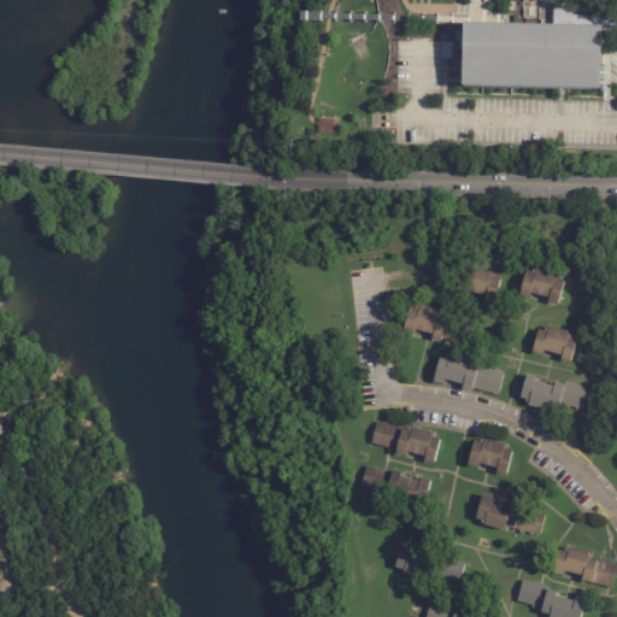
[(469,24),(601,28),(600,89),(462,86),(463,24),(469,24)]
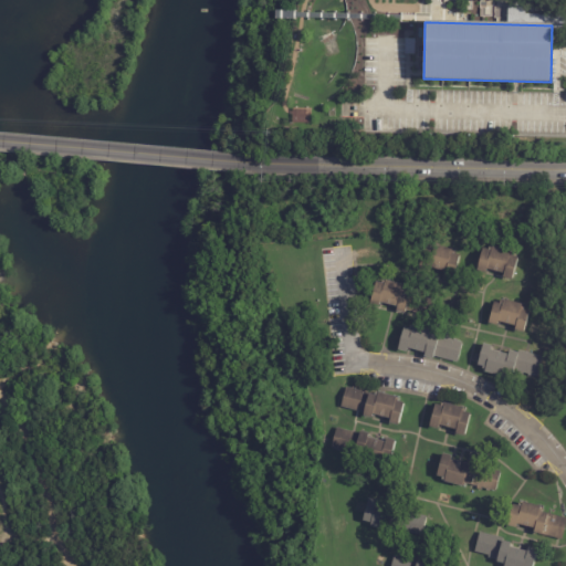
[(413,40),(415,40),(415,54),(405,54),(406,39),(413,40)]
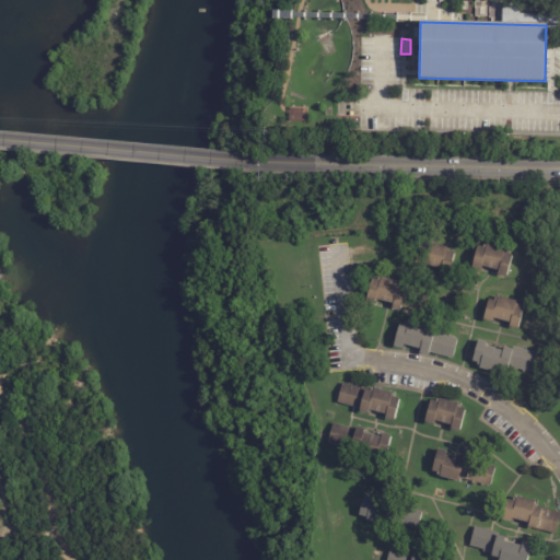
[(441,272),(442,268),(426,264),(424,268),(415,266),(421,243),(430,245),(431,242),(448,246),(447,249),(456,252),(450,275),(441,272)]
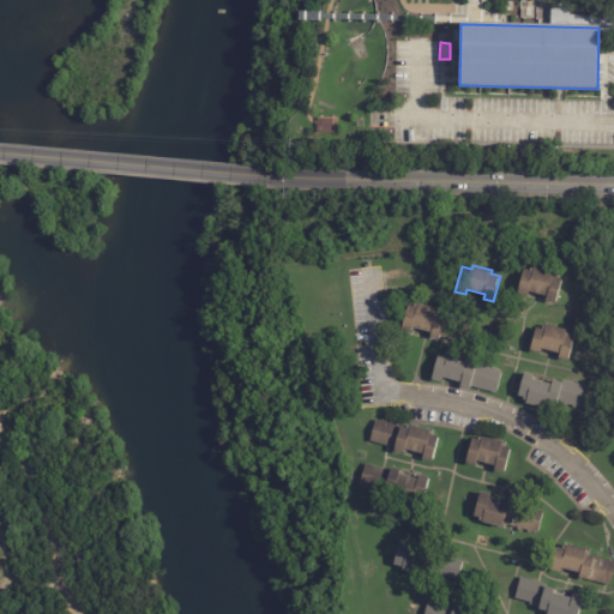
[(547,296),(529,292),(528,296),(518,294),(525,269),(534,271),(535,268),(555,272),(554,276),(563,278),(557,304),(547,301),(548,296),(547,296)]
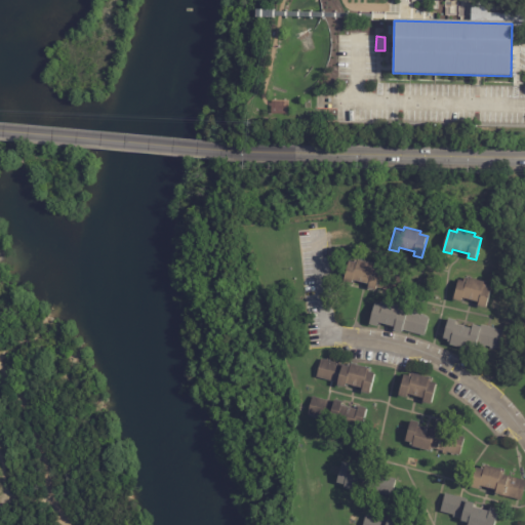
[(399,295),(376,290),(376,293),(368,291),(369,286),(353,283),(352,287),(344,285),(349,264),(357,266),(358,263),(377,268),(376,271),(404,277),(399,295)]
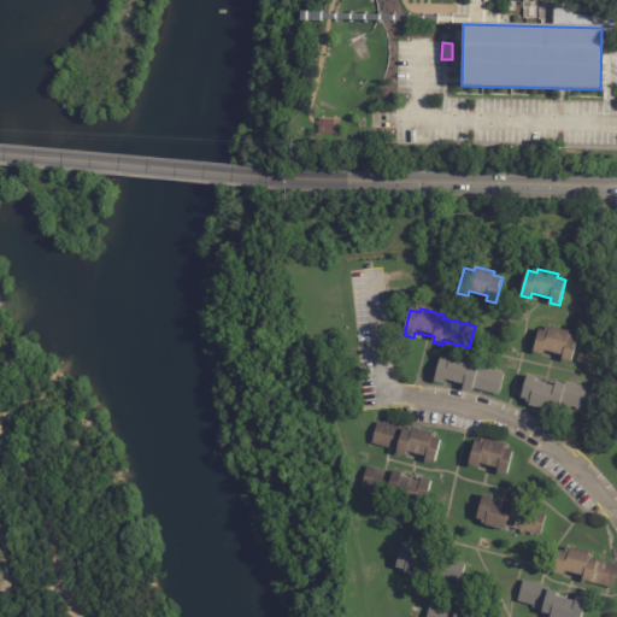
[(562,362),(563,358),(545,352),(544,357),(534,354),(540,331),(548,334),(551,328),(570,334),(569,339),(577,341),(571,364),(562,362)]
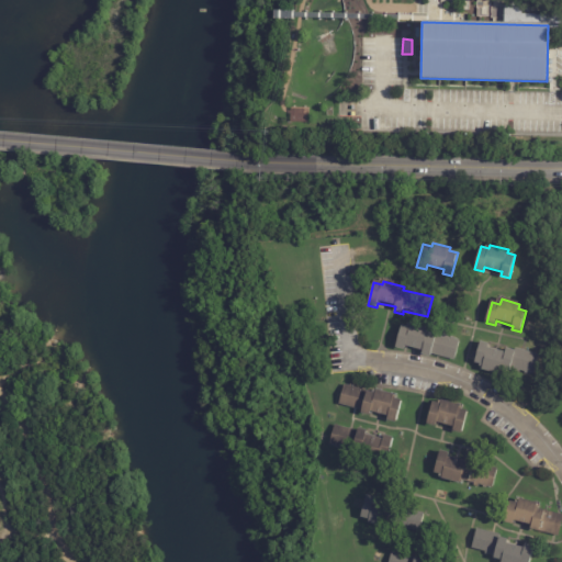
[(454,361),(431,355),(430,359),(422,357),(423,352),(405,348),(404,352),(395,350),(402,327),(409,329),(411,326),(428,330),(428,332),(431,333),(430,335),(436,337),(436,336),(442,337),(442,335),(447,336),(446,338),(451,339),(451,338),(454,339),(454,340),(460,343),(454,361)]
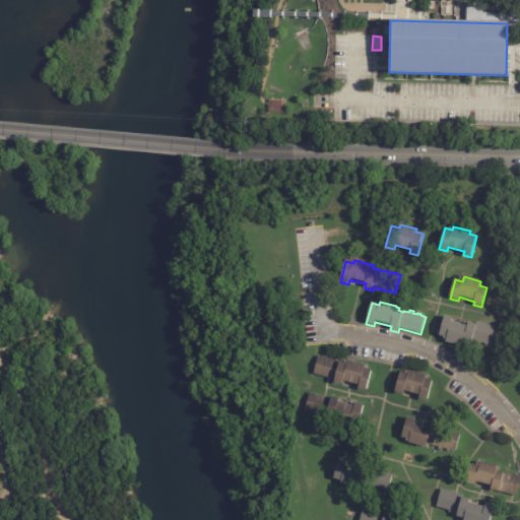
[(459,325),(467,327),(468,323),(476,325),(476,323),(501,329),(496,346),(489,345),(489,346),(484,345),(485,344),(481,343),(480,345),(476,344),(477,341),(472,340),(471,345),(463,343),(462,347),(445,343),(446,338),(439,337),(444,317),(452,319),(451,323),(459,325)]
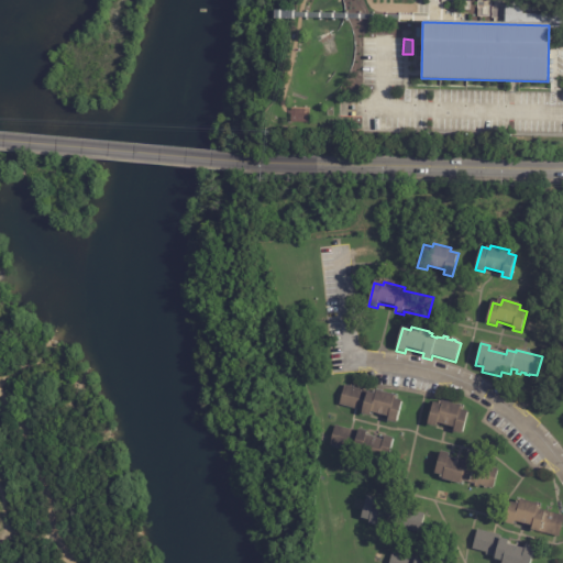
[(388,422),(389,418),(372,414),(371,418),(362,416),(362,414),(341,408),(345,388),(351,389),(352,388),(355,389),(355,390),(360,392),(360,389),(363,390),(363,393),(367,394),(368,393),(374,395),(374,393),(377,393),(377,392),(396,396),(395,398),(398,399),(398,401),(403,403),(397,424),(388,422)]
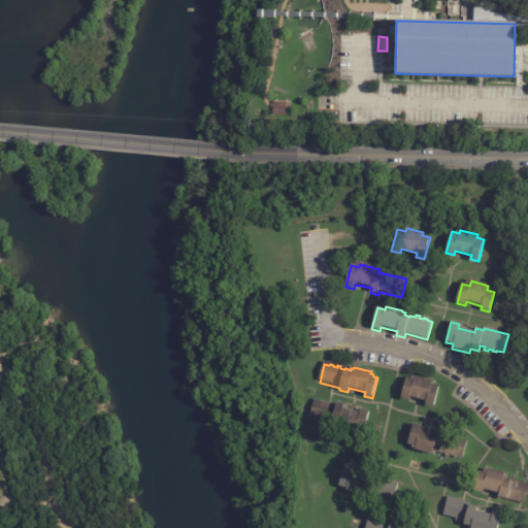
[(427,403),(427,400),(411,395),(410,399),(402,397),(407,375),(416,377),(417,374),(433,380),(432,383),(440,385),(434,405),(427,403)]
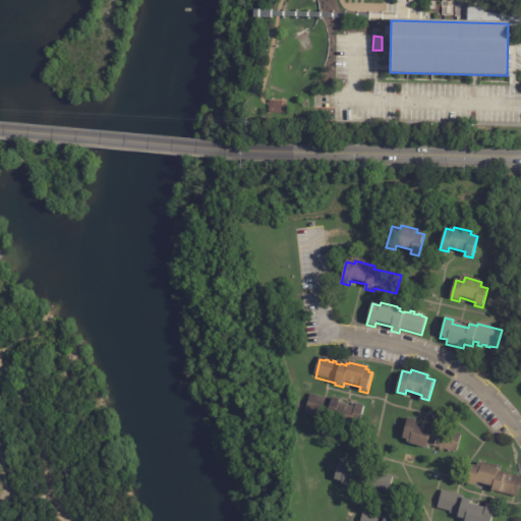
[(325,400),(331,401),(332,398),(340,400),(339,404),(355,408),(356,404),(364,407),(359,427),(351,425),(350,428),(334,424),(335,421),(306,414),(310,396),(325,400)]
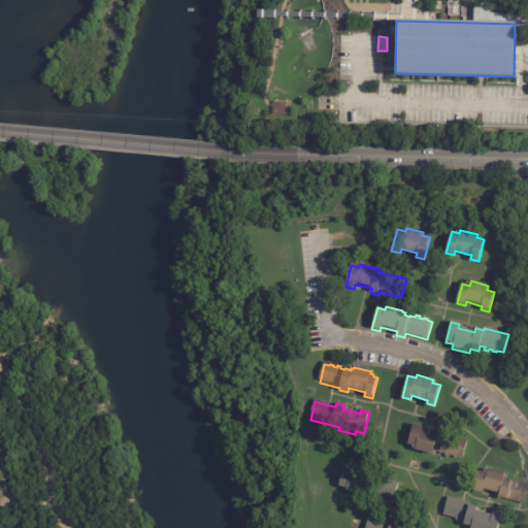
[(422,430),(436,433),(437,430),(447,432),(446,435),(467,441),(463,459),(435,452),(434,454),(431,453),(431,455),(414,450),(415,449),(411,448),(413,446),(407,444),(413,423),(421,425),(420,429),(422,430)]
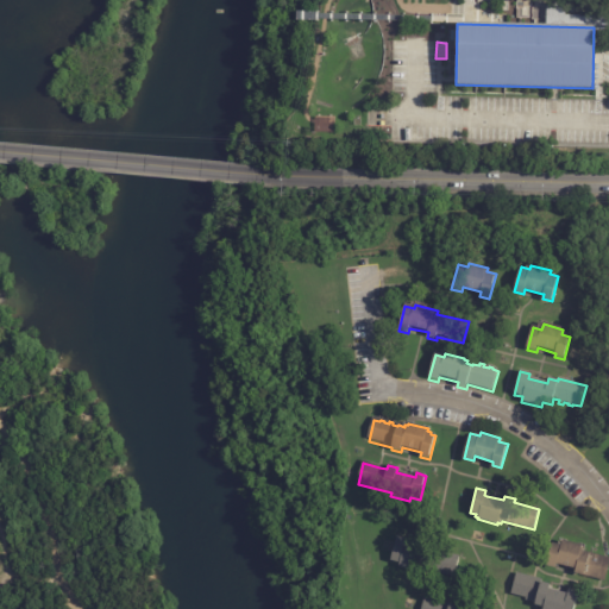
[(432,545),(437,546),(435,550),(460,557),(456,577),(420,567),(419,572),(400,566),(401,563),(391,560),(399,535),(408,538),(406,544),(425,548),(426,544),(432,545)]
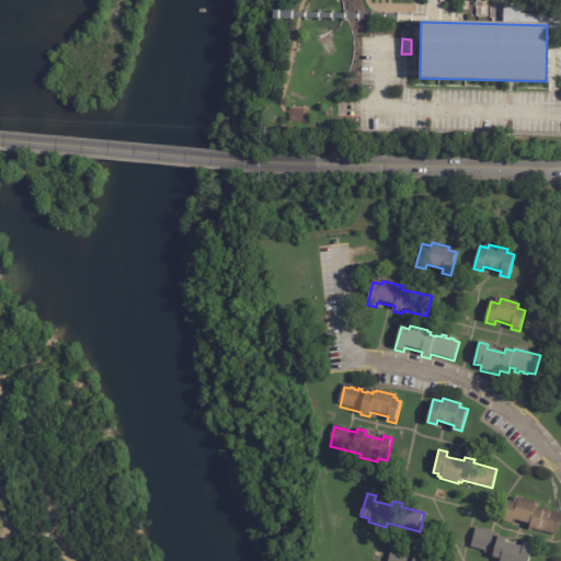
[(558,513),(560,513),(560,522),(558,535),(528,527),(529,523),(513,517),(512,522),(503,519),(508,499),(517,501),(518,495),(537,501),(535,505),(544,507),(544,508),(558,513)]
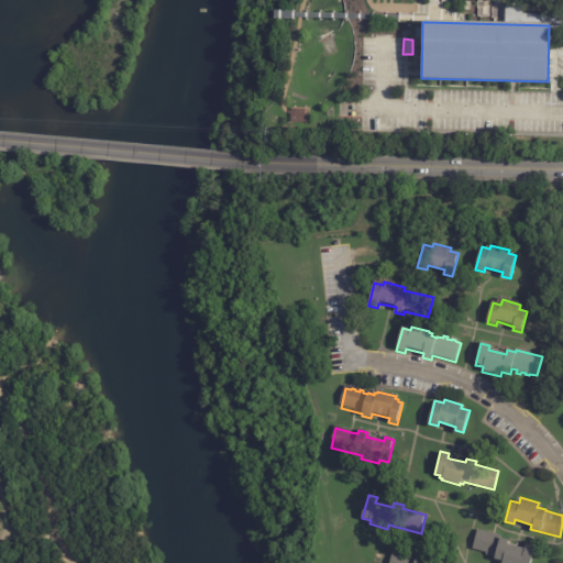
[(494,533),(501,536),(501,537),(510,539),(509,543),(526,548),(527,543),(536,545),(531,562),(503,562),(504,560),(487,555),(487,552),(474,549),(478,529),(494,533)]
